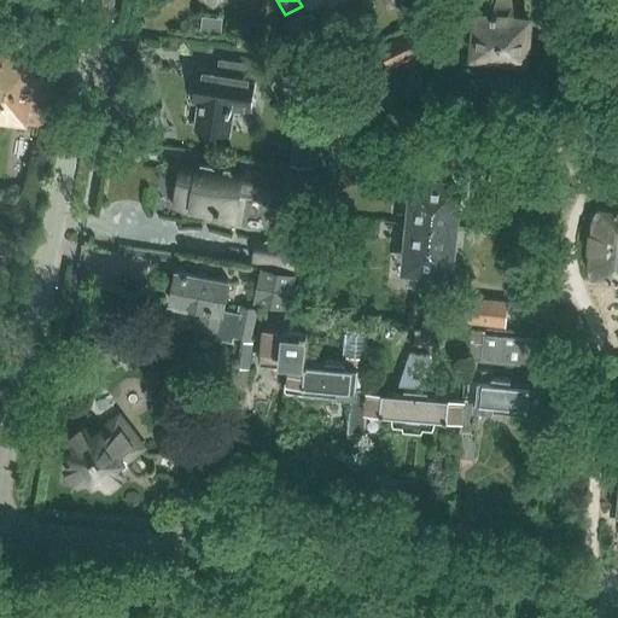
[(468,60),(529,66),(534,16),(514,13),(512,0),(495,0),(495,3),(493,3),(491,0),(479,0),(479,11),(473,10),(468,60)]
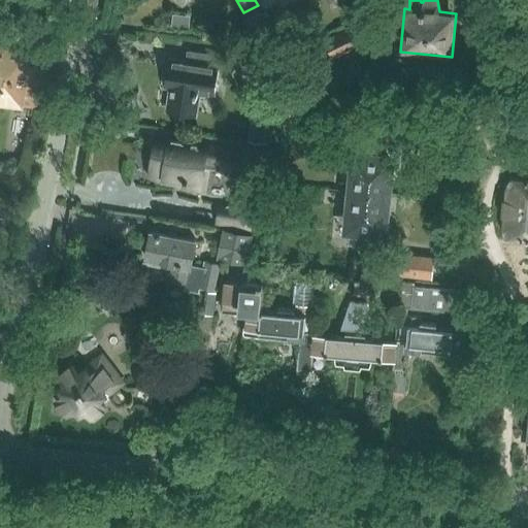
[(269,47),(278,42),(261,11),(243,21),(257,44),(269,47)]
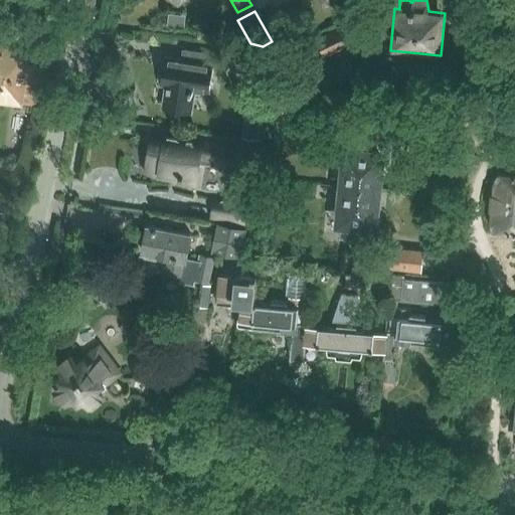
[(167,25),(184,27),(185,15),(168,13),(167,25)]
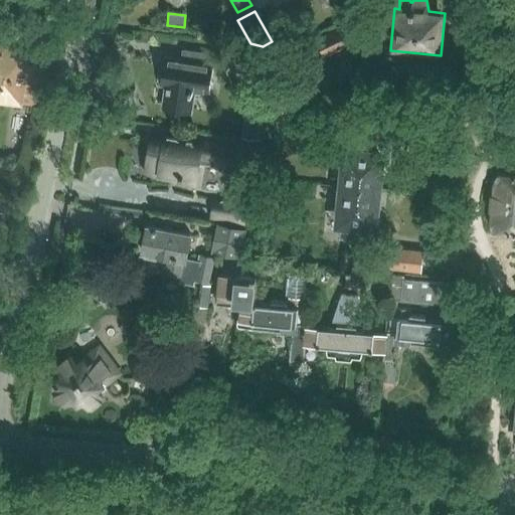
[(339,27),(316,38),(318,42),(311,45),(317,56),(323,53),(325,58),(349,46),(339,27)]
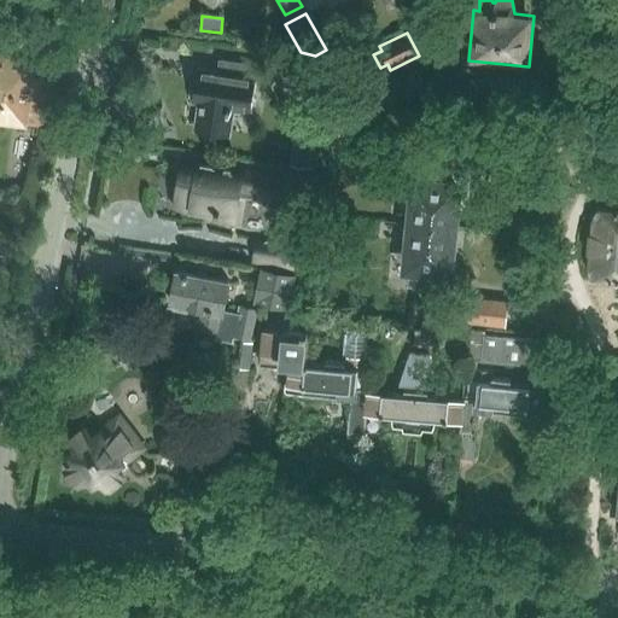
[(0,54),(0,126),(16,128),(15,127),(25,128),(27,124),(48,128),(57,79),(30,75),(33,59),(0,54)]
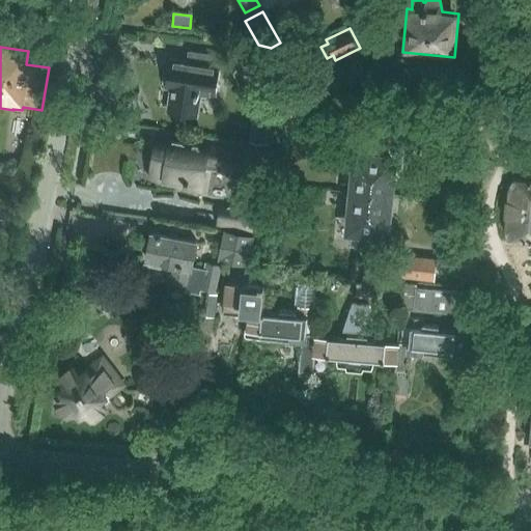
[(171,109),(199,113),(202,95),(218,98),(221,66),(220,66),(221,57),(186,51),(184,61),(170,59),(168,74),(166,73),(164,82),(166,82),(166,87),(174,88),(171,109)]
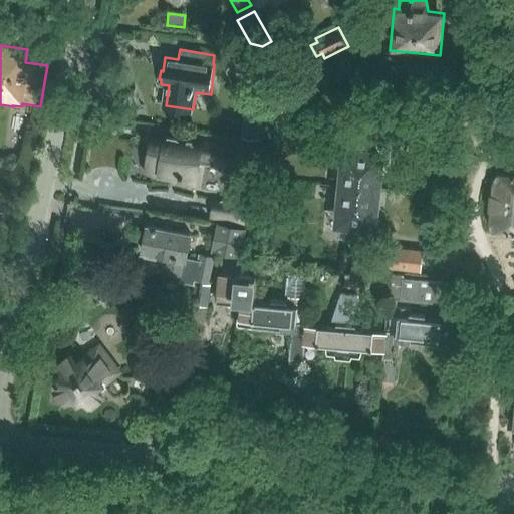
[(247,106),(242,138),(258,141),(263,109),(247,106)]
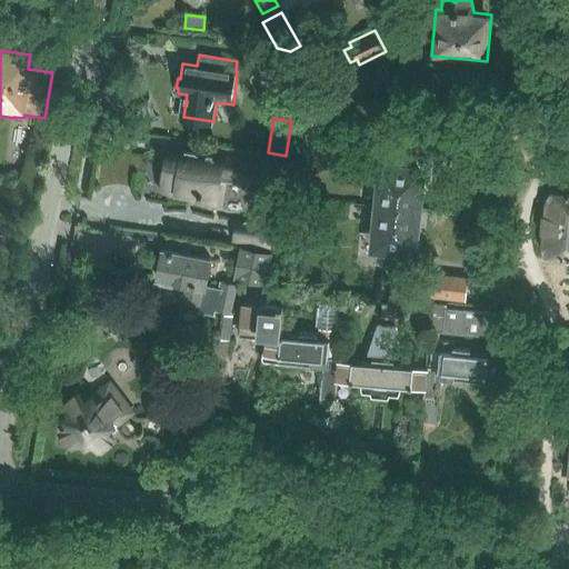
[(223,156),(168,147),(163,173),(169,175),(166,190),(217,198),(219,181),(237,185),(237,183),(252,186),(257,161),(223,157),(223,156)]
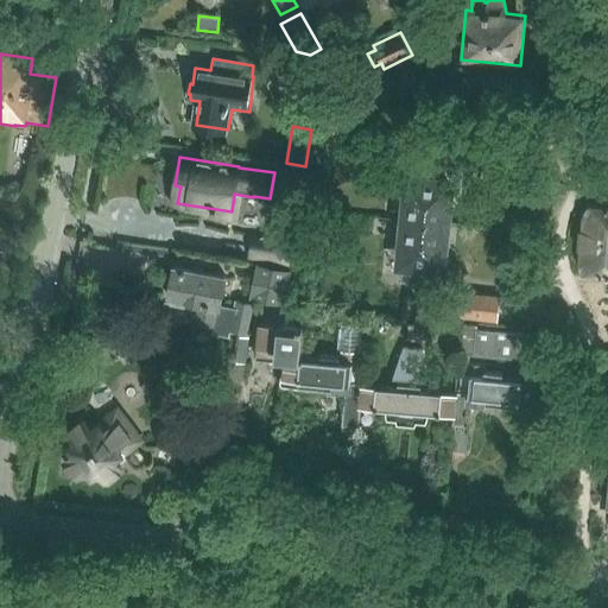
[(405,170),(400,220),(450,225),(455,176),(429,173),(430,164),(416,163),(415,171),(405,170)]
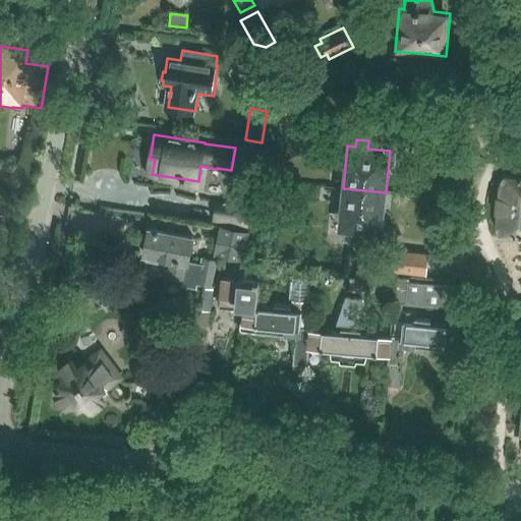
[(259,153),(248,151),(241,191),(253,193),(259,153)]
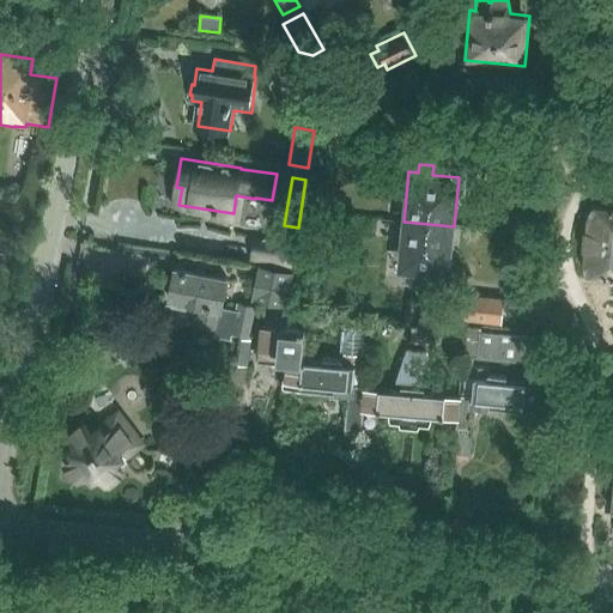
[(587,218),(586,241),(612,243),(612,207),(593,206),(587,218)]
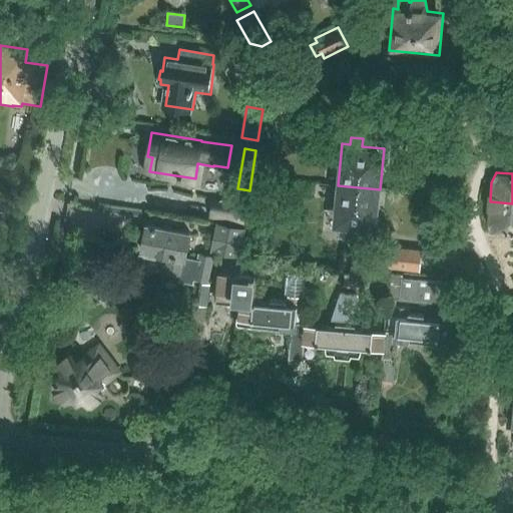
[(380,189),(338,185),(334,227),(340,227),(339,236),(355,237),(356,225),(377,227),(380,189)]
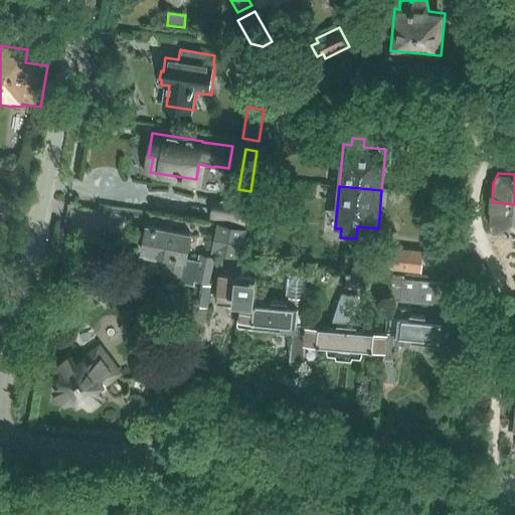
[(221,201),(215,200),(212,217),(243,223),(246,206),(231,203),(232,202),(221,200),(221,201)]
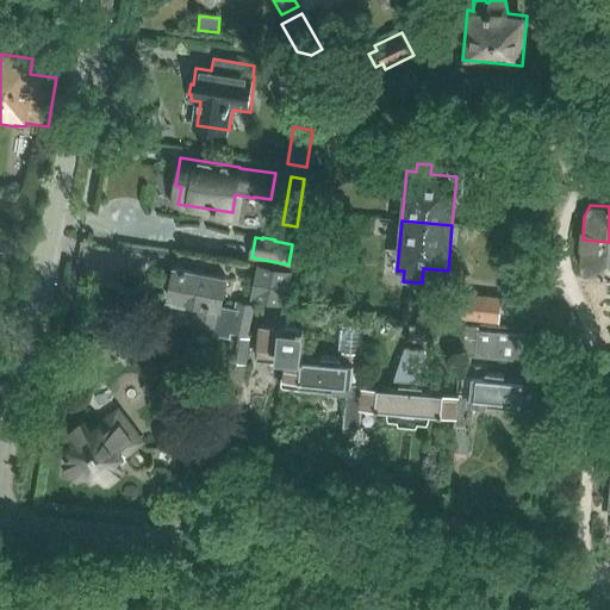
[(609,242),(583,240),(580,262),(584,274),(609,277),(609,242)]
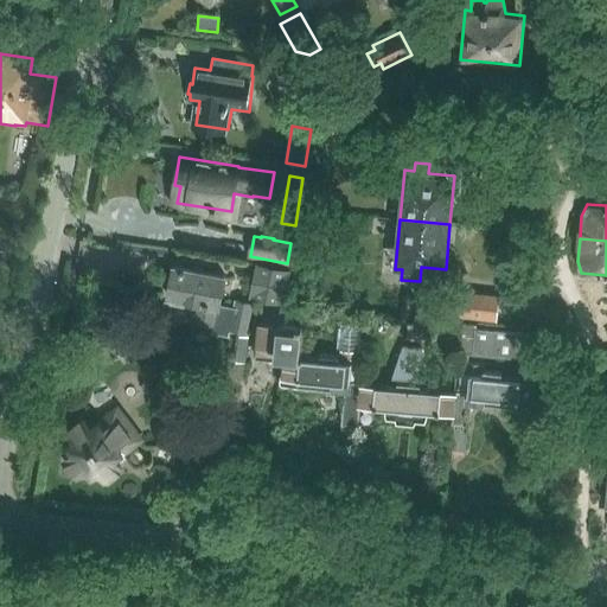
[(250,298),(280,304),(285,305),(292,269),(257,263),(250,298)]
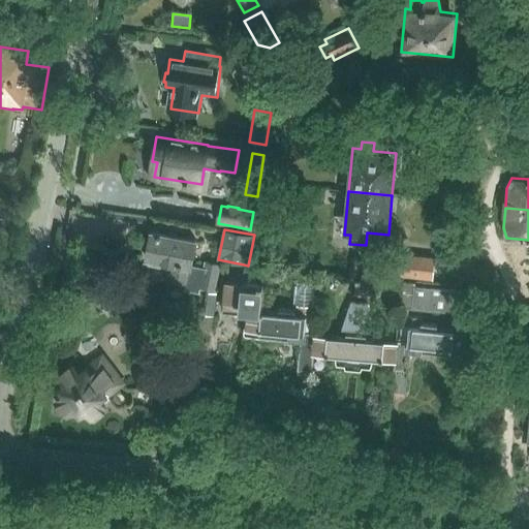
[(146,258),(173,263),(168,283),(186,286),(185,290),(199,293),(200,289),(215,292),(220,265),(205,261),(204,269),(193,267),(197,242),(152,231),(146,258)]
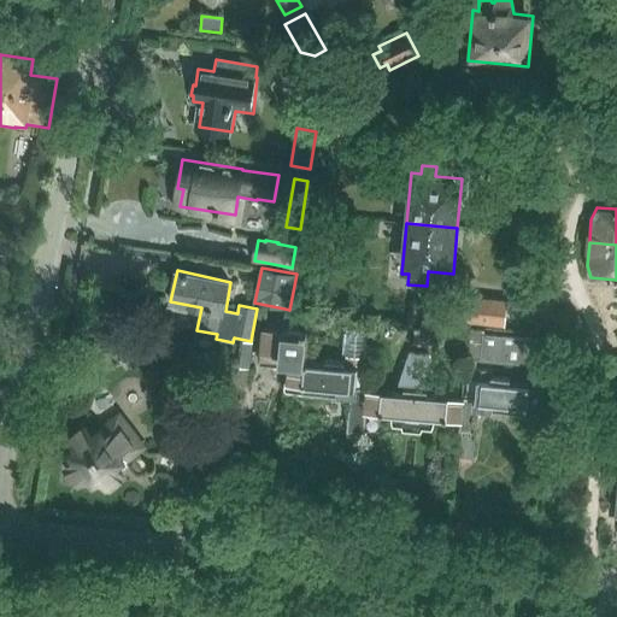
[(458,322),(503,325),(505,298),(459,294),(458,322)]
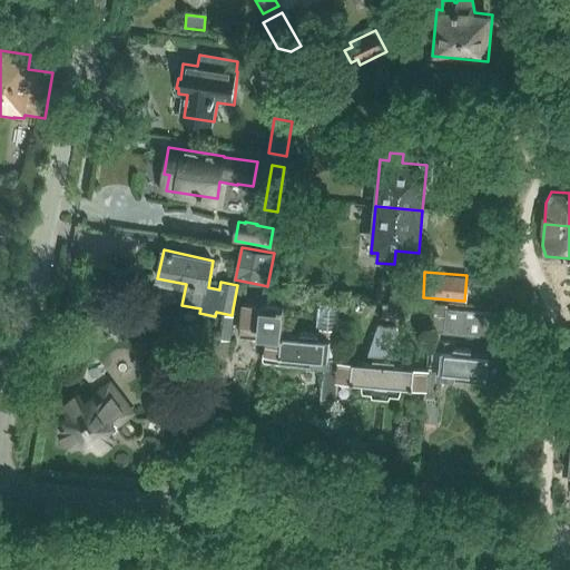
[(389,276),(376,275),(374,294),(386,295),(389,276)]
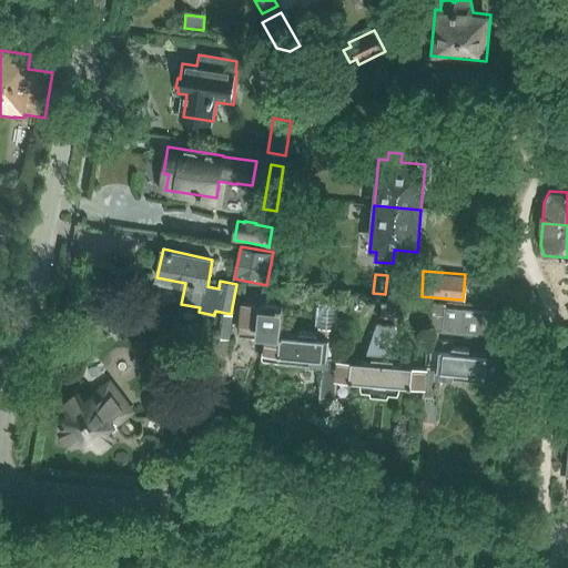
[(244,285),(240,330),(280,333),(283,304),(266,302),(267,287),(244,285)]
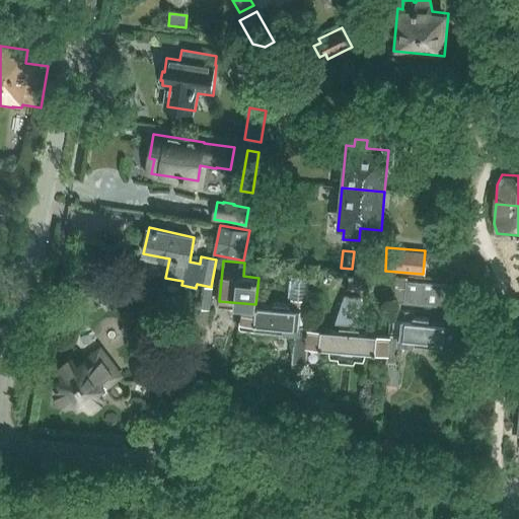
[(348,287),(362,287),(362,273),(348,273),(348,287)]
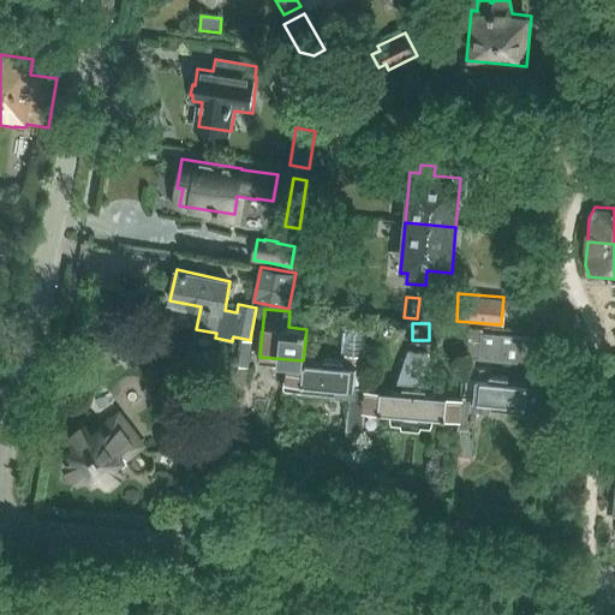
[(466,357),(527,363),(530,338),(482,334),(483,329),(469,328),(466,357)]
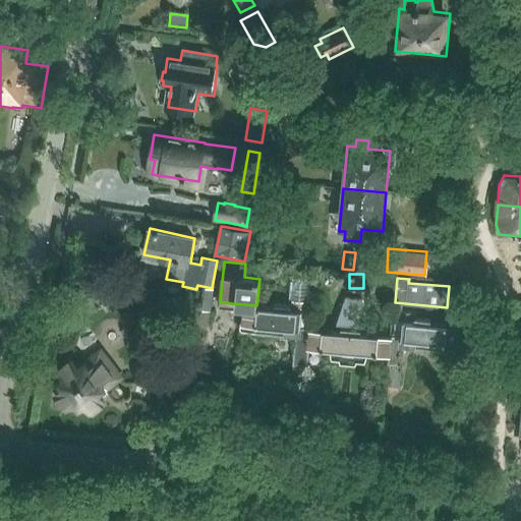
[(212,289),(204,288),(200,309),(210,310),(212,289)]
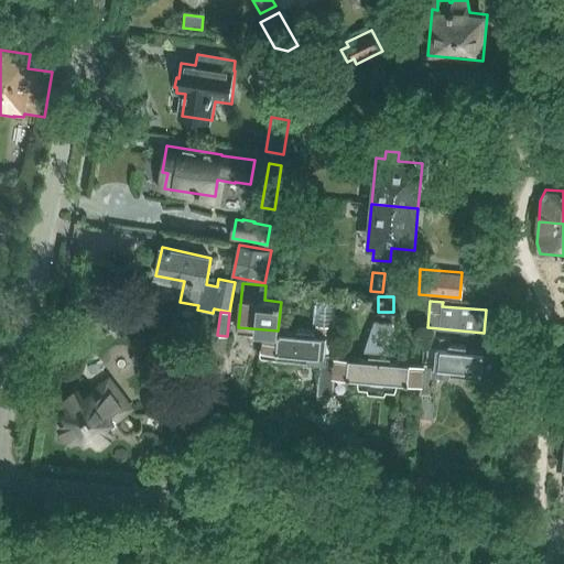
[(364,349),(397,353),(393,323),(373,321),(364,349)]
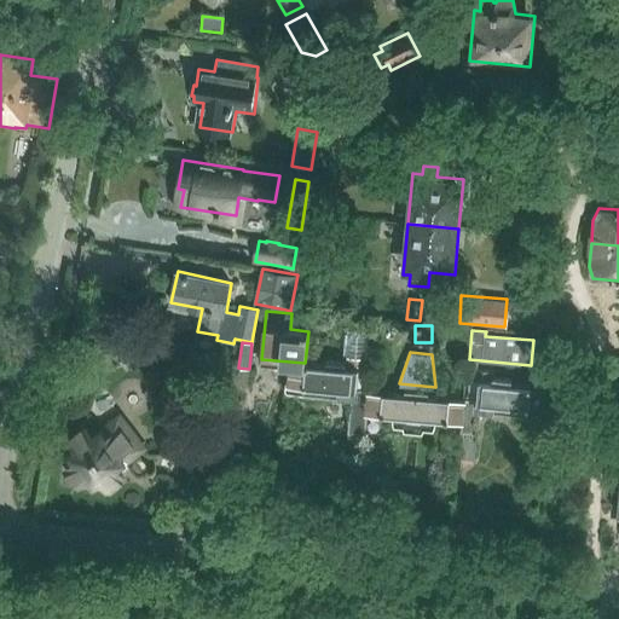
[(368,417),(370,417),(372,392),(368,391),(369,360),(346,357),(346,364),(327,360),(325,365),(305,363),(261,359),(260,364),(287,368),(284,391),(352,398),(348,433),(365,434),(368,417)]
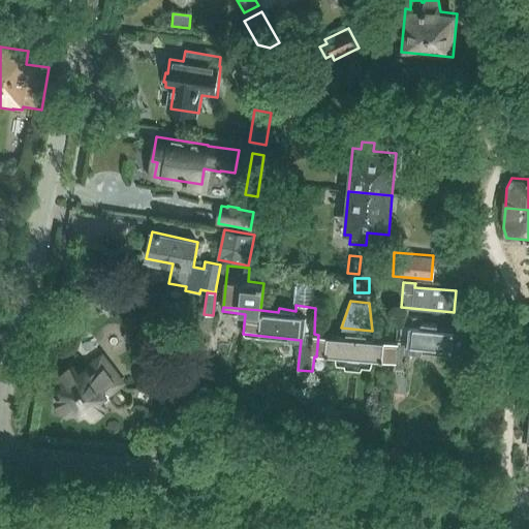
[(203,315),(198,332),(211,335),(214,318),(203,315)]
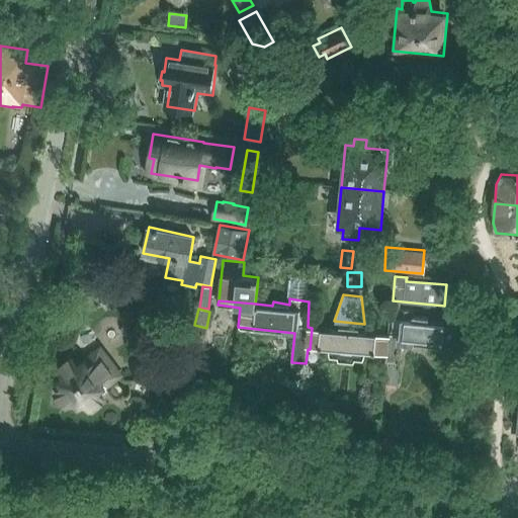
[(384,335),(382,353),(386,353),(383,382),(397,384),(401,345),(457,349),(460,324),(456,324),(455,325),(429,323),(429,319),(414,317),(414,312),(398,311),(397,319),(395,319),(393,333),(391,333),(390,335),(384,335)]
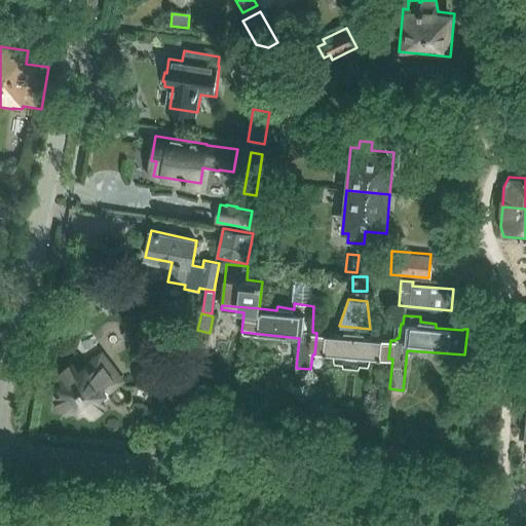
[(183,378),(196,381),(199,381),(210,335),(193,331),(183,378)]
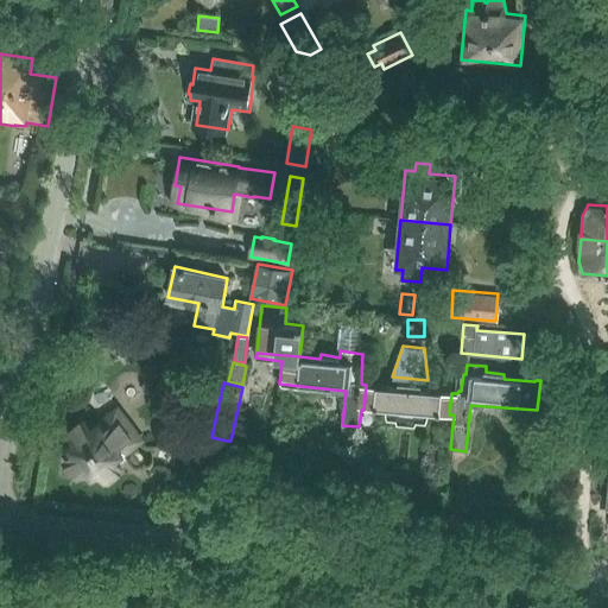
[(429,413),(449,415),(451,393),(366,385),(363,410),(385,412),(387,419),(397,420),(398,423),(415,424),(416,420),(425,422),(429,413)]
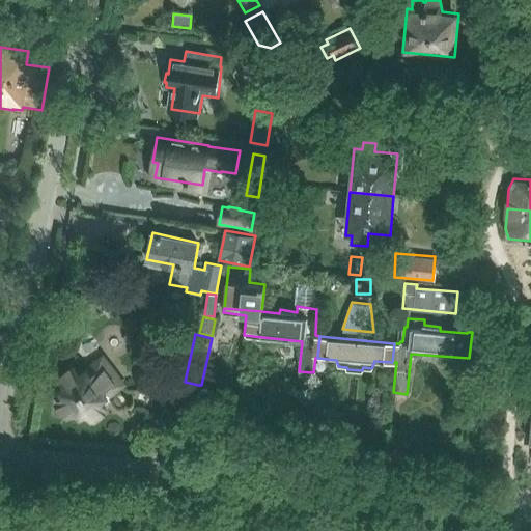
[(102,357),(86,369),(79,374),(68,371),(67,370),(66,372),(67,373),(64,385),(58,391),(63,397),(62,409),(61,410),(62,411),(63,410),(74,412),(80,419),(87,414),(98,415),(99,416),(100,415),(99,414),(101,402),(123,385),(102,357)]
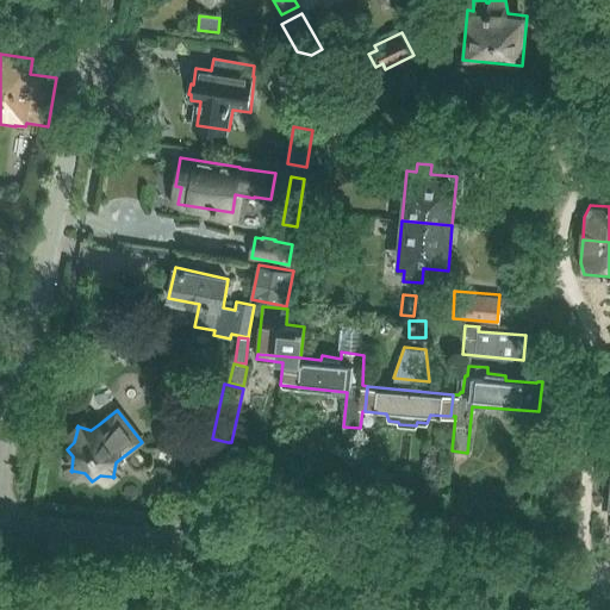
[(176,423),(172,443),(203,450),(207,430),(176,423)]
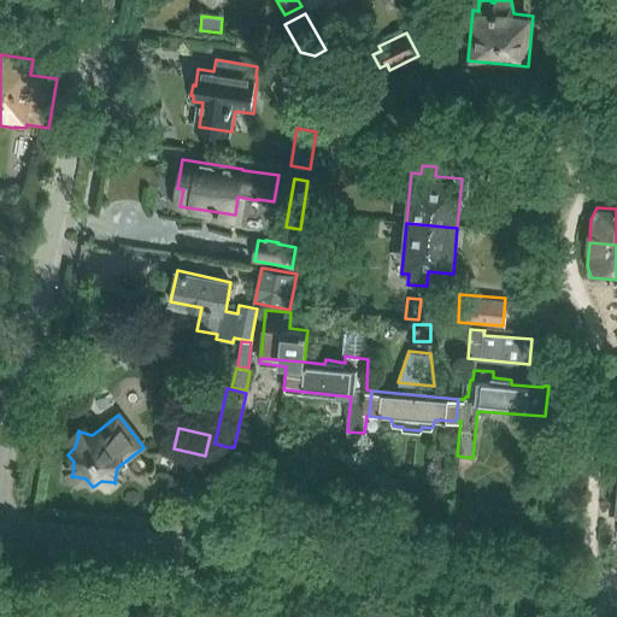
[(133,616),(135,609),(107,604),(104,616),(133,616)]
